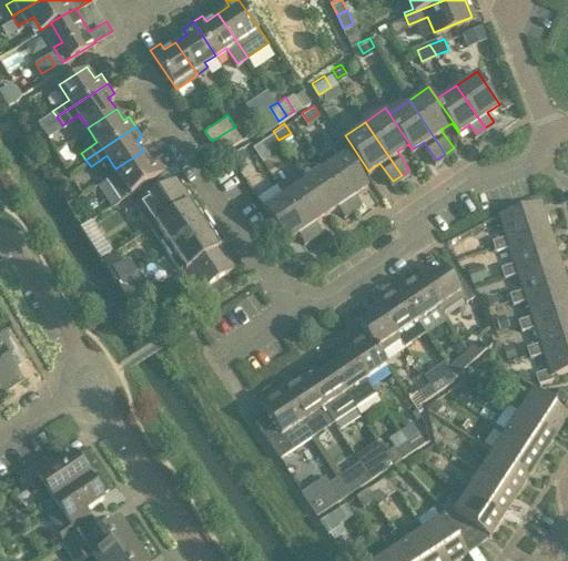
[(235,126),(212,141),(220,153),(242,138),(235,126)]
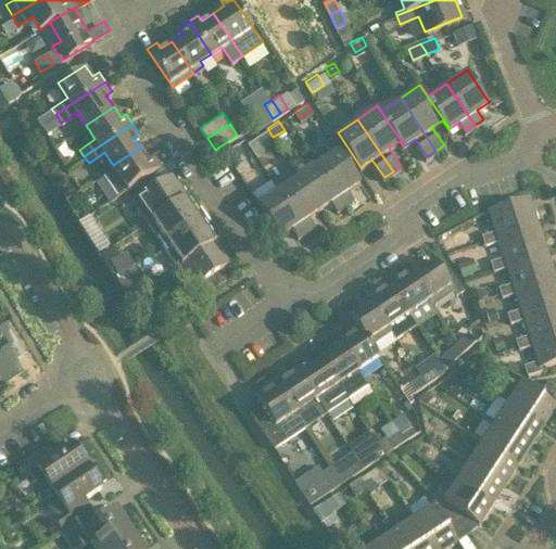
[(264,150),(262,145),(273,137),(267,128),(255,137),(248,141),(256,154),(264,150)]
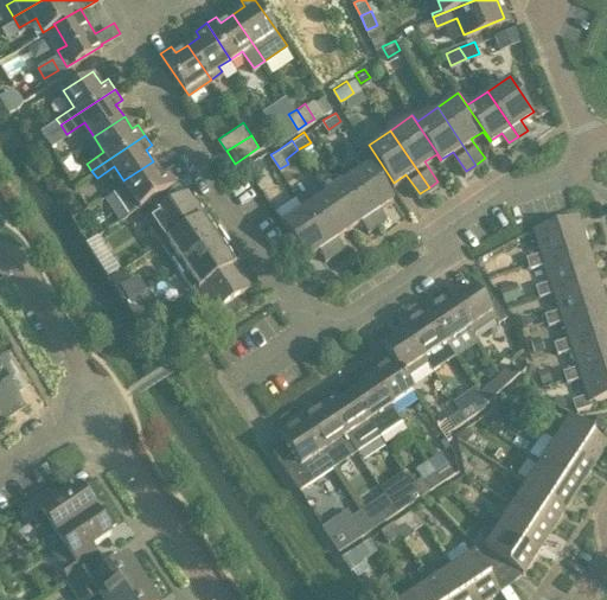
[(253,173),(264,165),(257,155),(246,164),(253,173)]
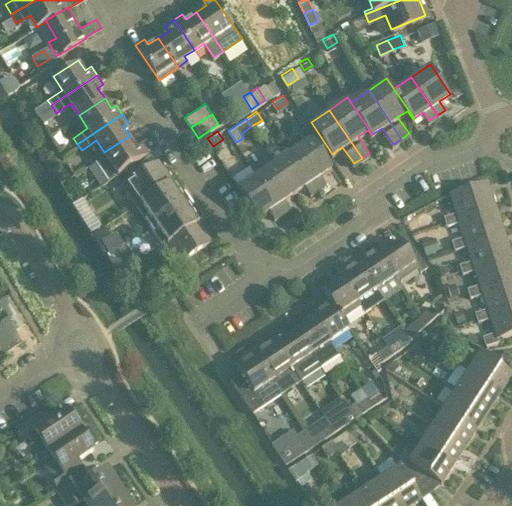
[(151,134),(135,145),(129,136),(104,152),(105,153),(96,159),(109,178),(158,145),(151,134)]
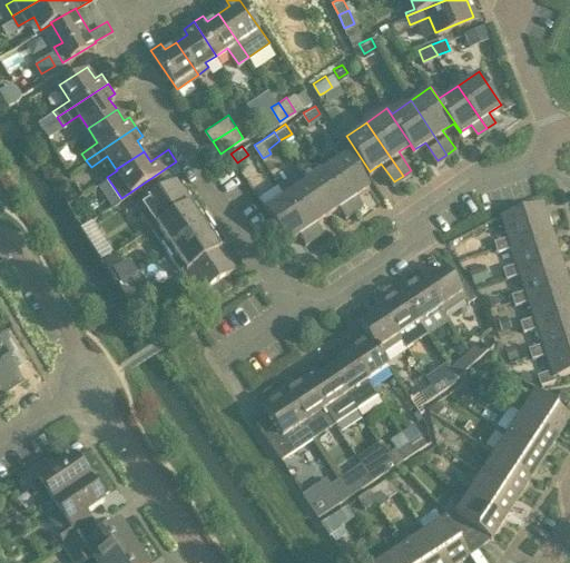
[(325,166),(354,208),(363,203),(356,193),(367,185),(345,152),(325,166)]
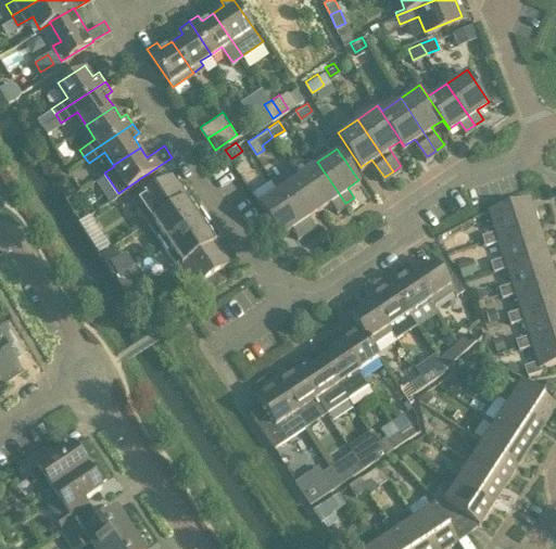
[(345,203),(317,162),(298,175),(320,207),(330,200),(337,208),(345,203)]
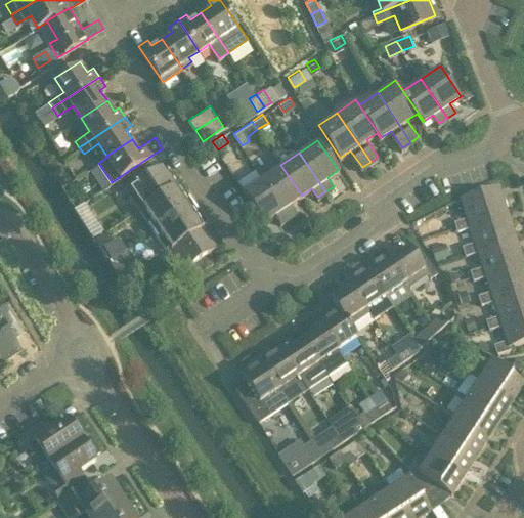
[(302,196),(280,165),(274,156),(257,168),(289,216),(297,211),(291,203),(302,196)]
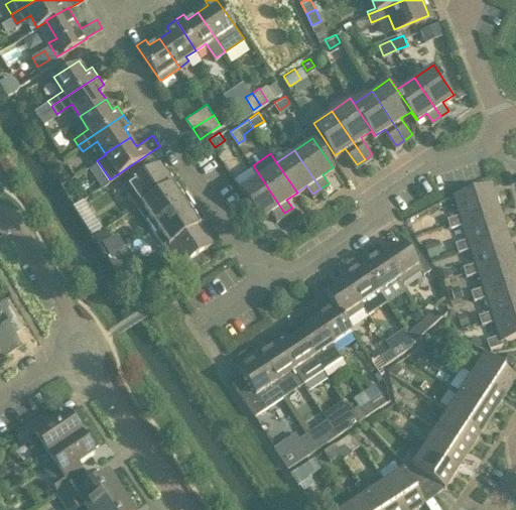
[(131,169),(135,175),(123,183),(137,205),(177,178),(171,168),(173,167),(165,155),(155,162),(151,156),(131,169)]
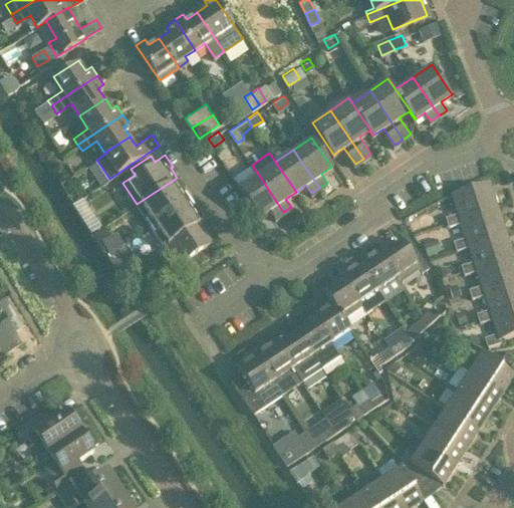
[(275,218),(283,212),(252,165),(251,165),(257,174),(239,186),(260,216),(270,209),(275,218)]
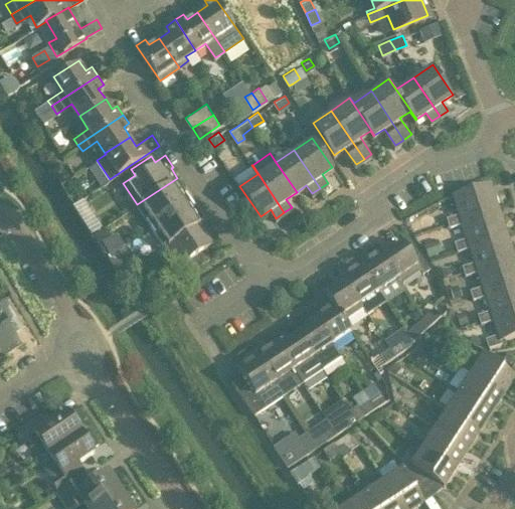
[(177,178),(137,204),(150,225),(190,198),(177,178)]
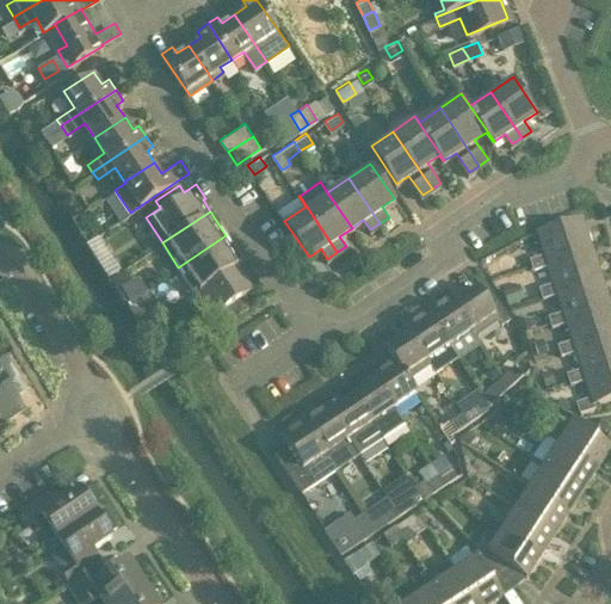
[(536,227),(544,252),(529,257),(531,262),(591,242),(581,213),(536,227)]
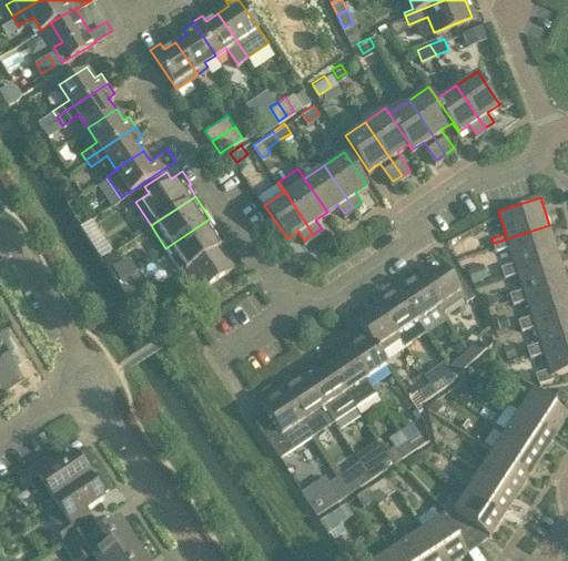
[(210,218),(165,248),(180,271),(224,241),(210,218)]
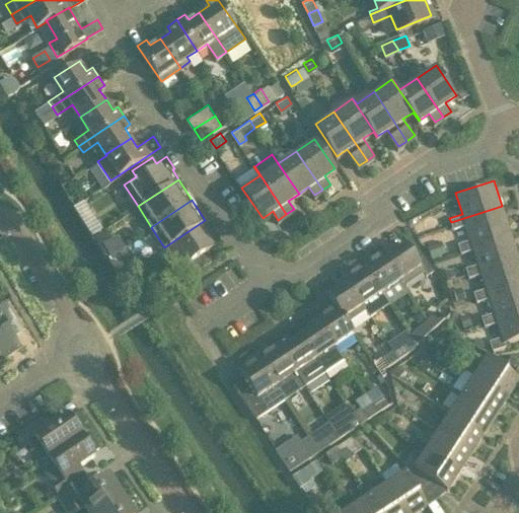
[(465,223),(469,237),(457,241),(458,246),(509,230),(502,206),(451,222),(452,227),(465,223)]
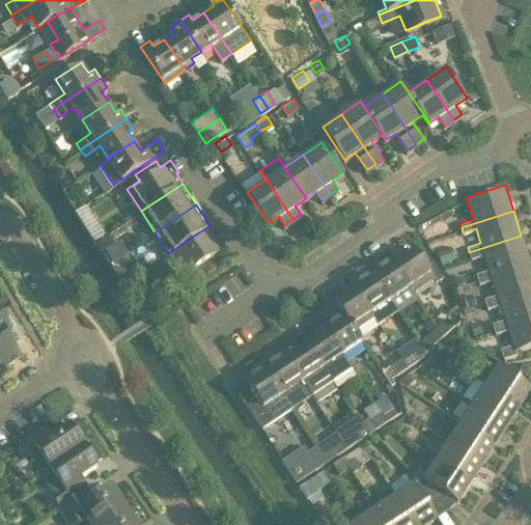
[(435,236),(430,221),(421,223),(426,239),(435,236)]
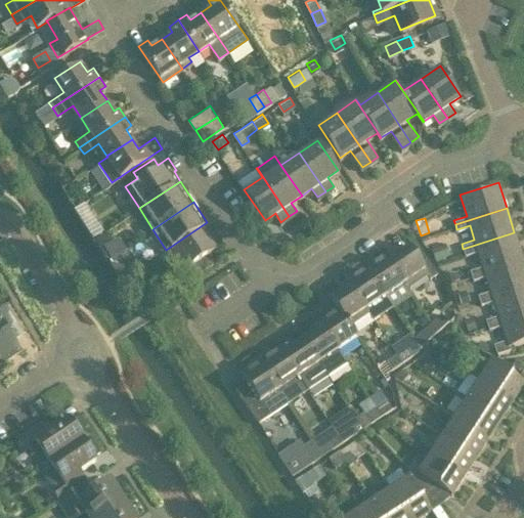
[(207,222),(166,250),(186,279),(215,260),(209,251),(221,244),(207,222)]
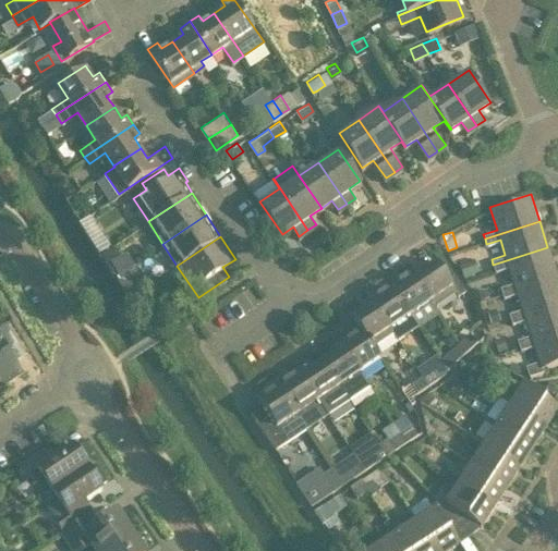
[(508,266),(513,282),(500,285),(501,291),(556,273),(547,247),(493,265),(495,270),(508,266)]
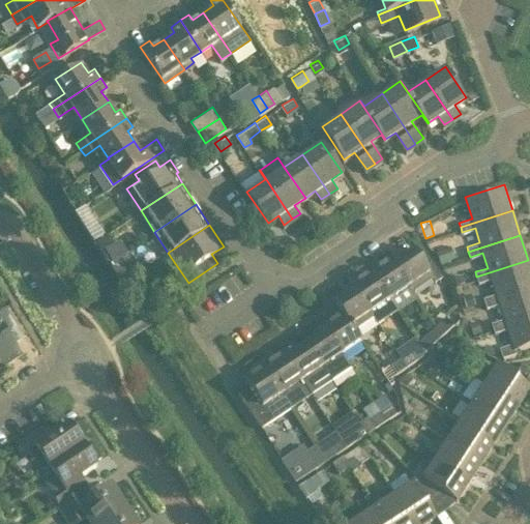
[(102,248),(111,260),(128,249),(120,236),(113,241),(102,248)]
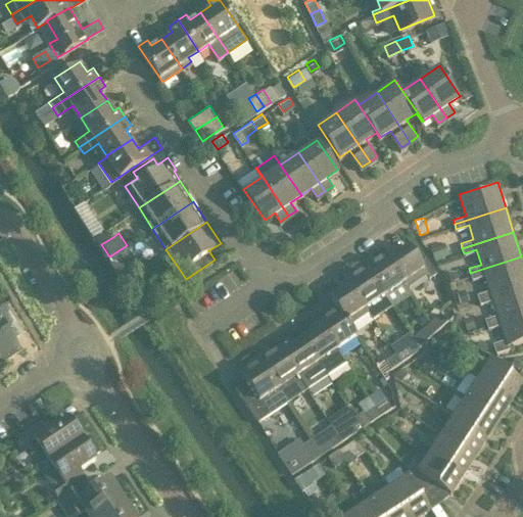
[(449,250),(444,239),(431,245),(435,256),(449,250)]
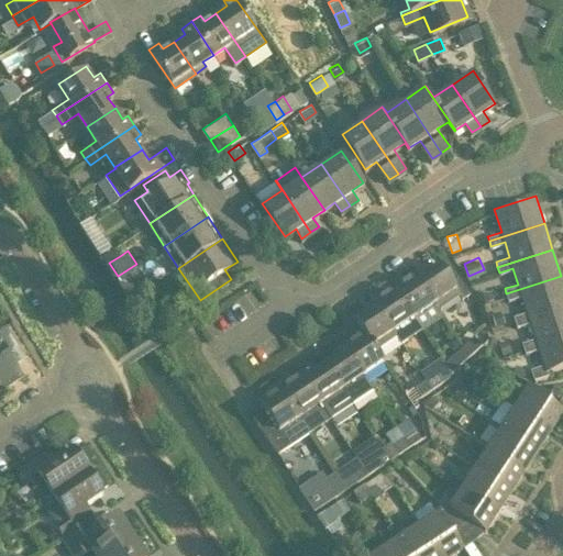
[(144,290),(136,277),(145,271),(139,263),(136,264),(118,276),(116,278),(129,300),(144,290)]
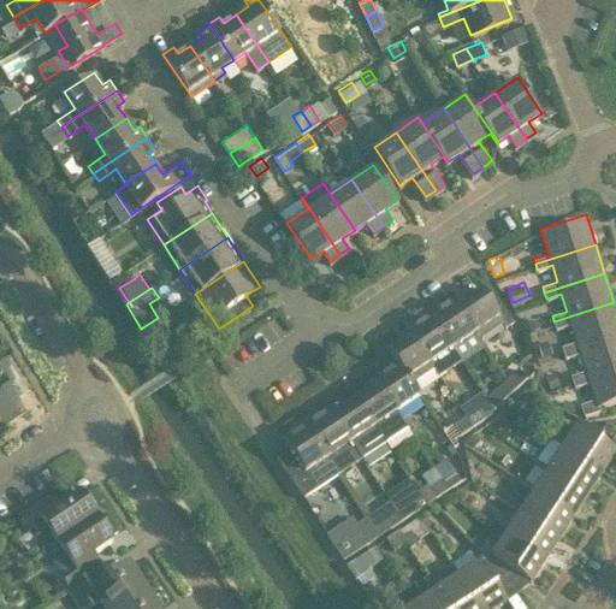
[(466,291),(455,299),(479,333),(501,319),(505,326),(514,320),(502,302),(495,307),(483,288),(469,297),(466,291)]
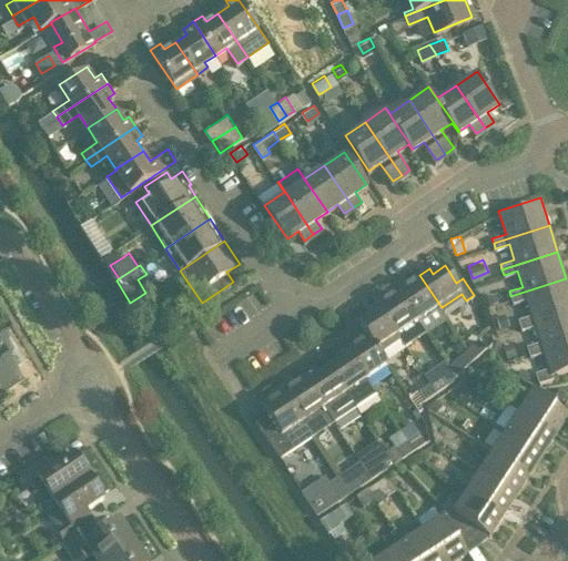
[(396,283),(428,330),(447,318),(440,308),(442,307),(419,275),(409,282),(406,276),(396,283)]
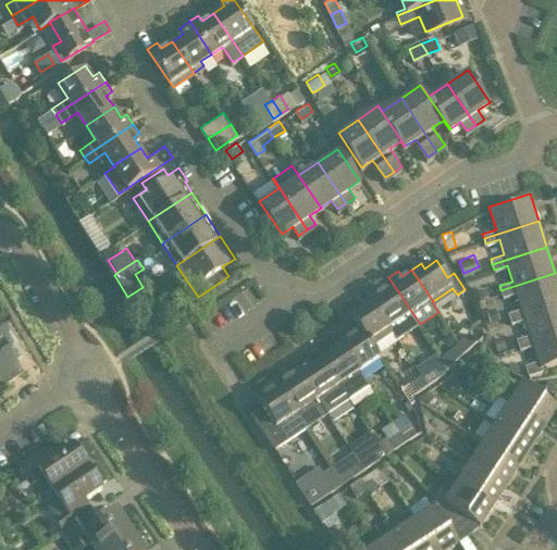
[(516,291),(521,308),(508,312),(509,316),(556,300),(556,279),(555,273),(500,290),(503,296),(516,291)]
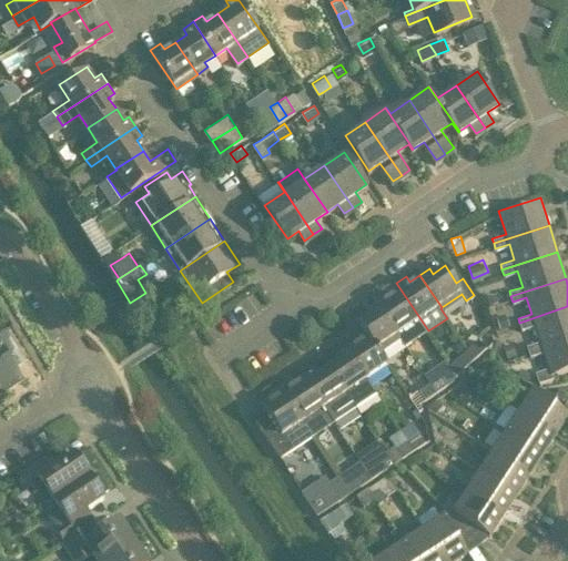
[(373,294),(406,344),(426,330),(427,332),(428,330),(396,283),(387,288),(386,285),(373,294)]
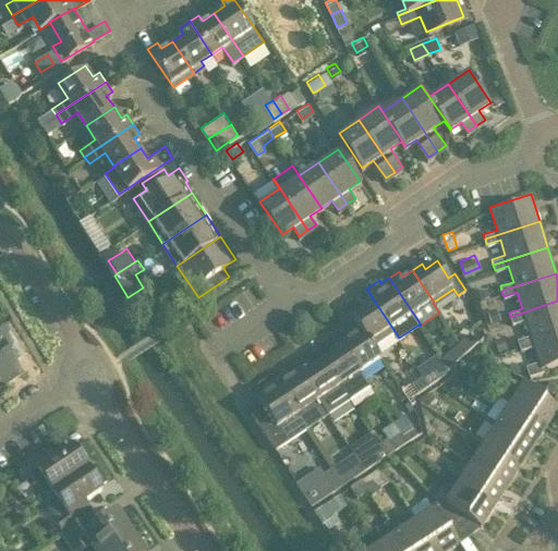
[(477,289),(480,297),(487,294),(485,285),(477,289)]
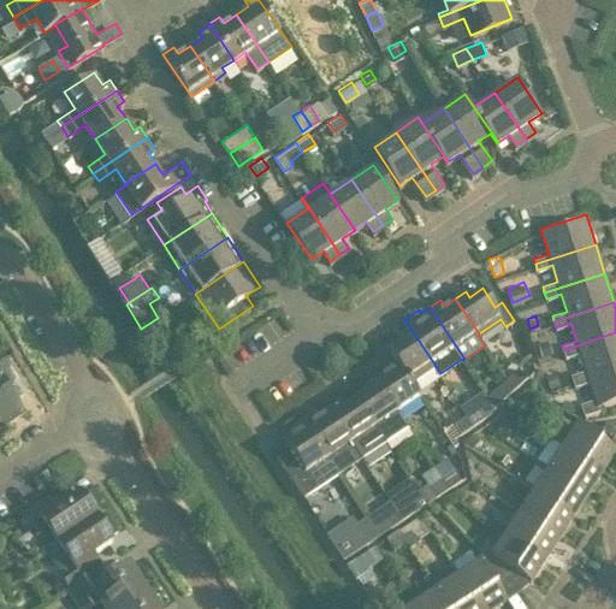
[(410,379),(412,379),(412,378),(433,365),(439,374),(440,373),(404,319),(410,329),(401,335),(403,340),(390,349),(410,379)]
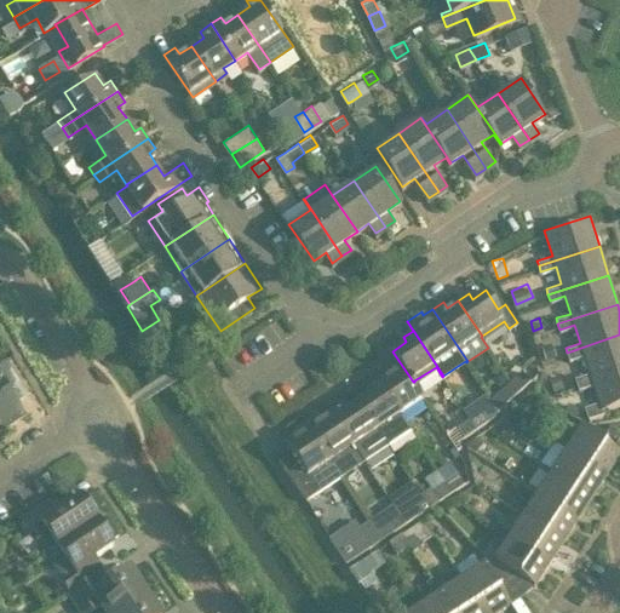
[(584,354),(589,372),(574,377),(577,382),(619,367),(619,334),(567,353),(569,359),(584,354)]
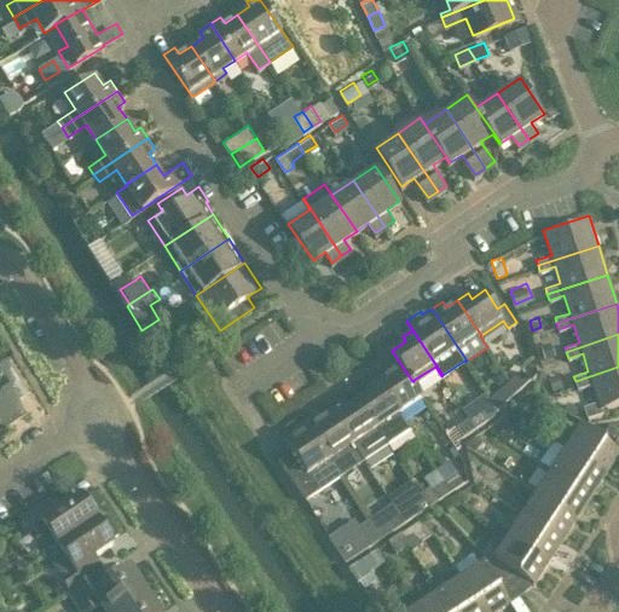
[(553,352),(549,339),(541,342),(545,354),(553,352)]
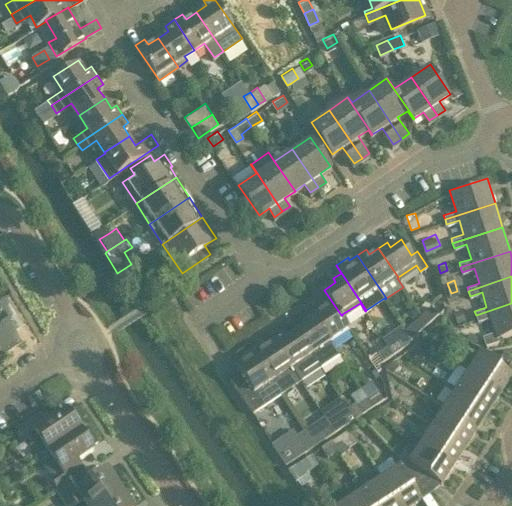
[(313,313),(330,339),(350,326),(342,315),(341,315),(324,290),(328,296),(320,302),(323,306),(313,313)]
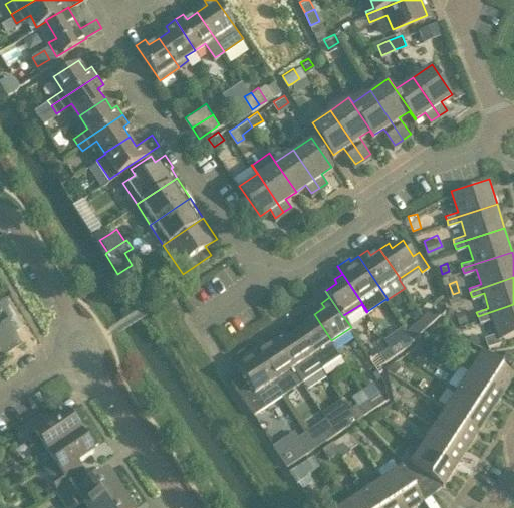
[(0,351),(2,355),(22,341),(10,322),(19,316),(5,295),(0,298),(0,351)]
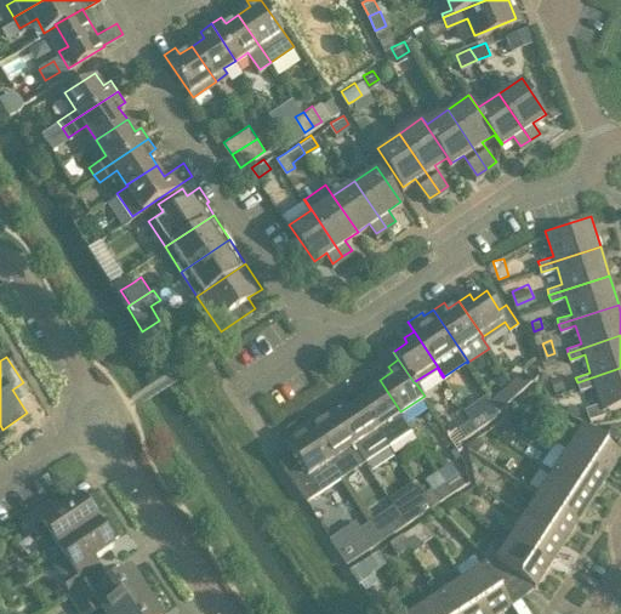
[(512,377),(520,387),(531,377),(523,368),(512,377)]
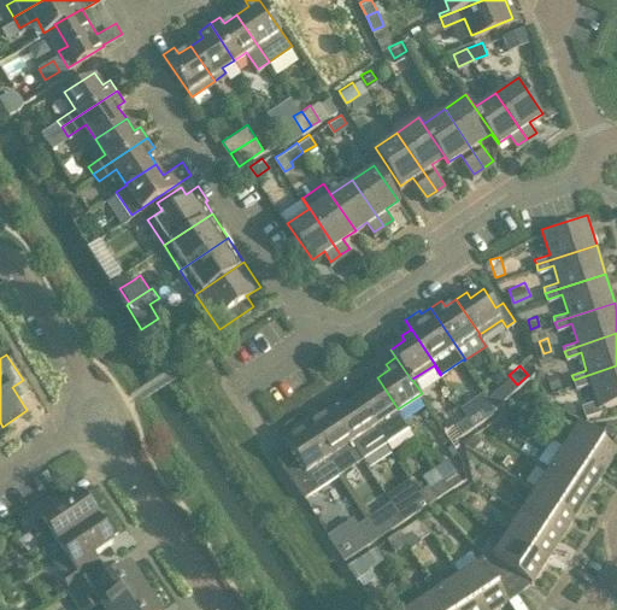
[(589,381),(595,399),(581,404),(585,415),(601,410),(600,404),(616,398),(616,365),(574,380),(575,382),(571,383),(573,386),(575,385),(575,386),(589,381)]
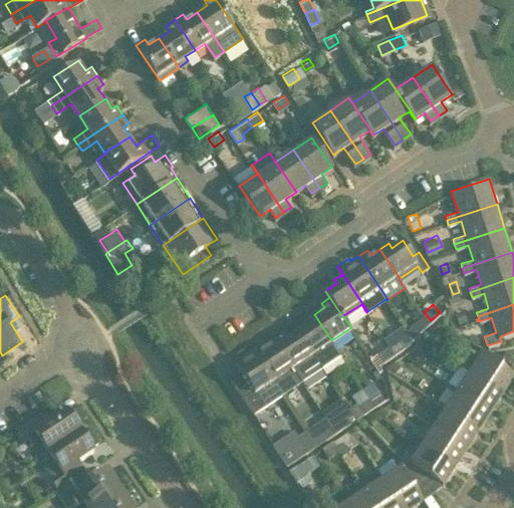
[(466,318),(463,308),(455,310),(459,321),(466,318)]
